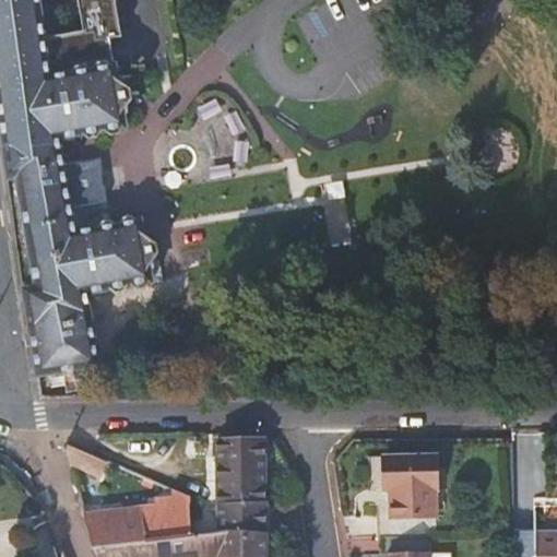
[(33,285),(22,287),(35,376),(98,365),(87,295),(153,283),(152,273),(155,268),(149,230),(143,226),(142,220),(75,232),(74,225),(79,222),(84,218),(90,212),(93,206),(97,200),(98,190),(98,184),(97,177),(95,170),(92,165),(87,158),(83,154),(76,150),(69,146),(60,145),(59,139),(127,128),(123,115),(128,109),(121,79),(117,74),(115,63),(113,64),(107,37),(120,35),(111,0),(0,0),(0,139),(6,177),(12,176),(33,285)]
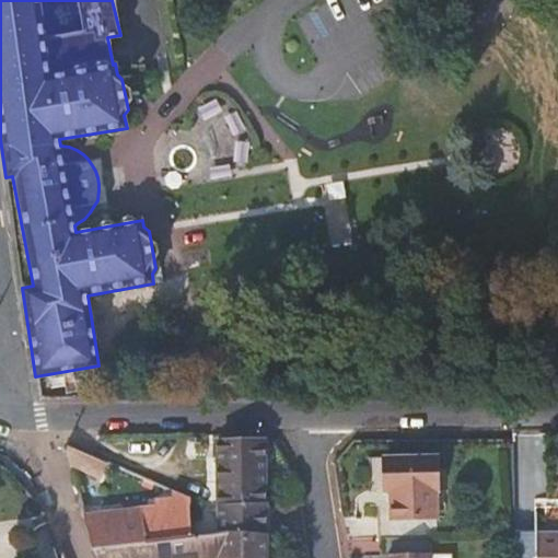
[(262,504),(262,437),(217,438),(217,504),(217,522),(218,522),(220,525),(244,526),(244,531),(263,532),(262,504)]
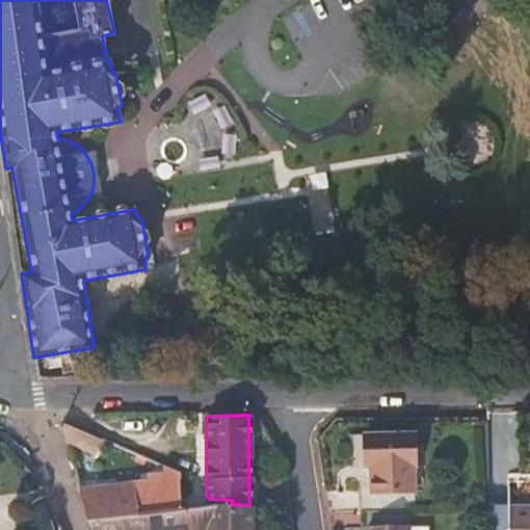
[(101,438),(61,421),(59,422),(67,445),(95,454),(101,438)]
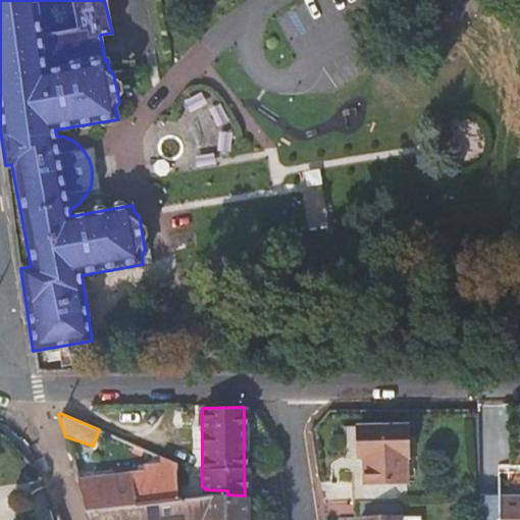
[(353,480),(353,499),(399,498),(404,498),(403,454),(407,454),(406,425),(355,426),(355,480),(353,480)]
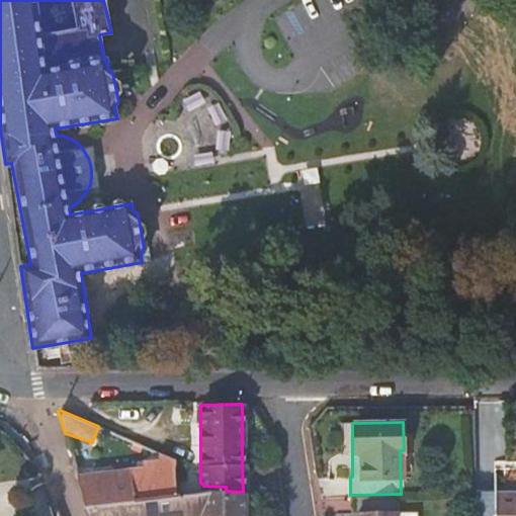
[(174,459),(159,452),(159,459),(144,461),(145,466),(76,476),(80,489),(85,506),(125,500),(145,498),(176,493),(174,466),(175,465),(174,459)]
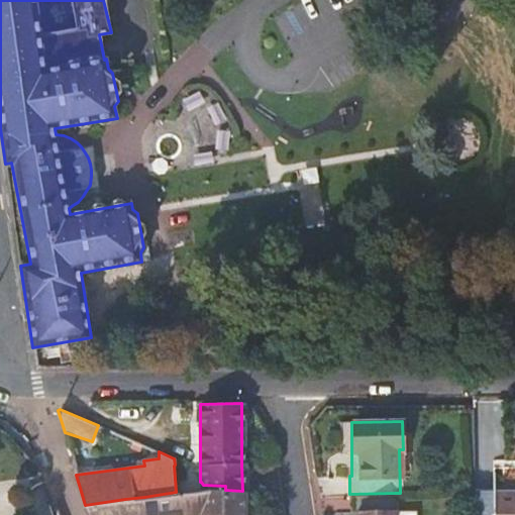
[(242,514),(242,491),(225,490),(225,486),(203,485),(201,482),(200,482),(198,482),(198,485),(191,486),(192,490),(176,492),(144,497),(146,514),(188,514),(192,514),(242,514)]
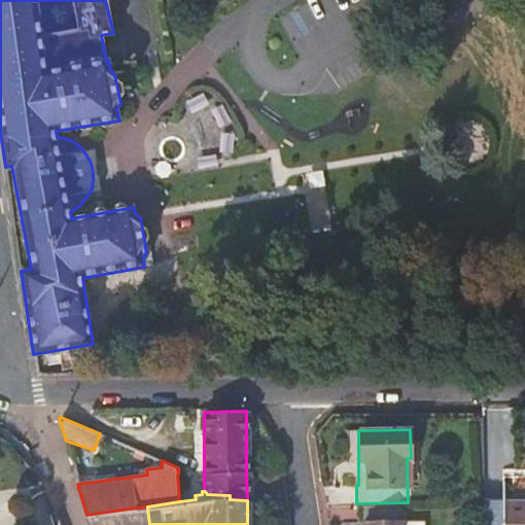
[(524,524),(524,499),(481,499),(481,501),(481,524),(524,524)]
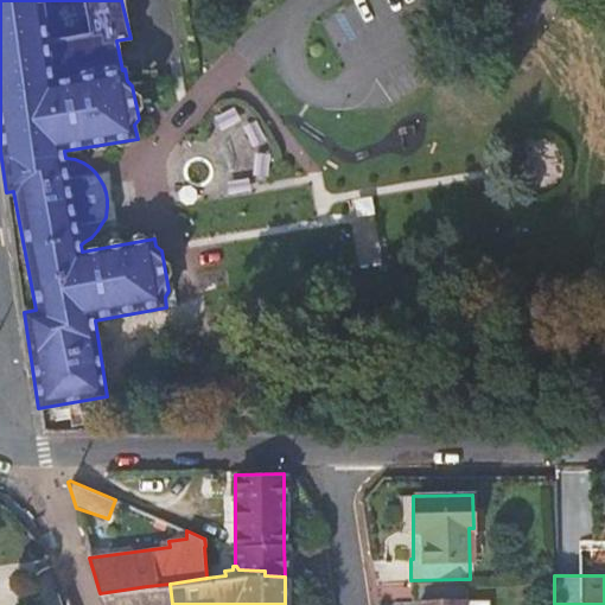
[(464,604),(464,579),(411,580),(407,580),(406,603),(413,604),(412,604),(464,604)]
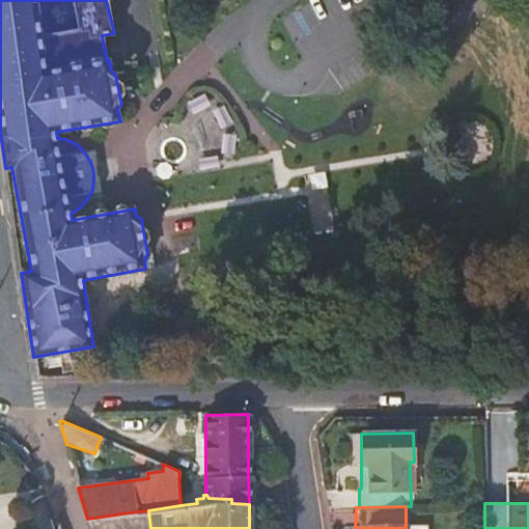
[(150,528),(148,510),(129,512),(131,528),(150,528)]
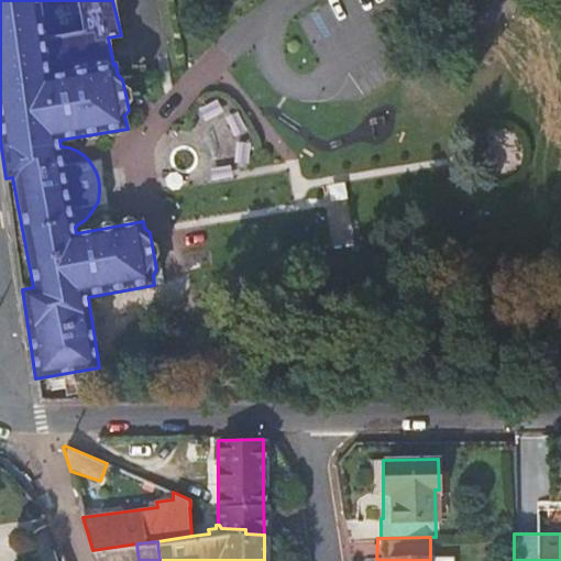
[(139,560),(136,543),(92,550),(96,560),(139,560)]
